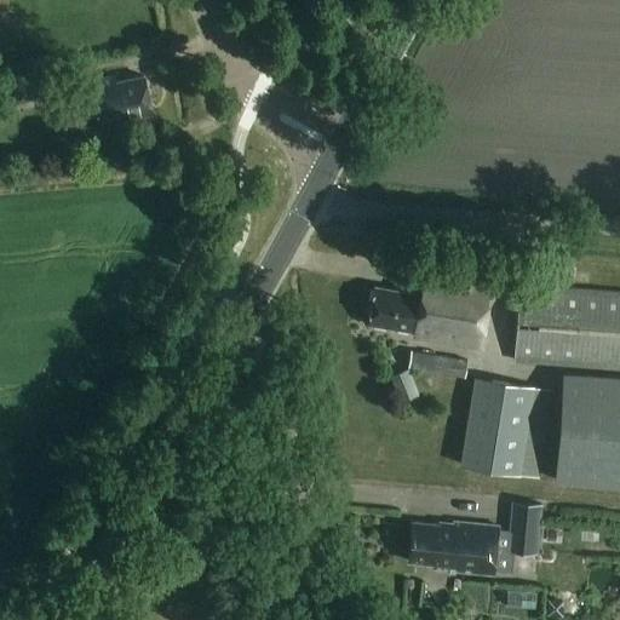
[(18,109),(29,107),(28,102),(53,97),(47,73),(12,81),(18,109)]
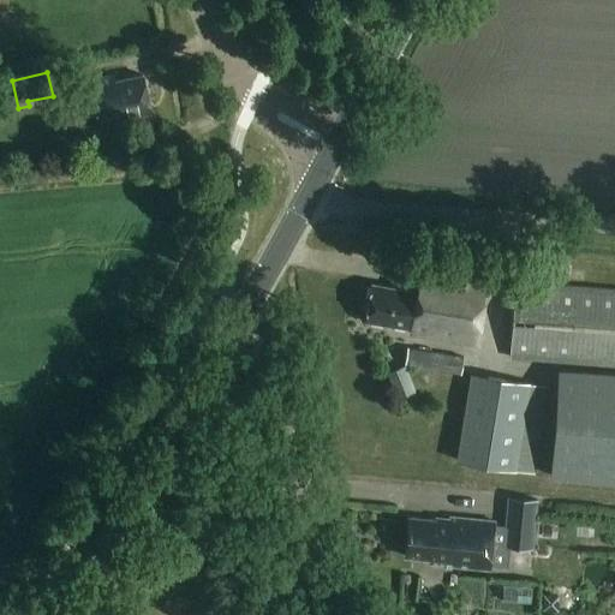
[(150,114),(143,76),(117,82),(115,77),(63,88),(72,136),(107,129),(106,123),(150,114)]
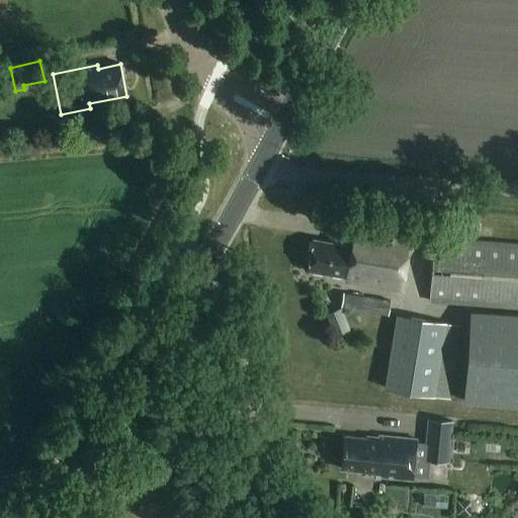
[(398,291),(407,237),(351,227),(348,245),(310,238),(305,269),(342,276),(341,281),(398,291)]
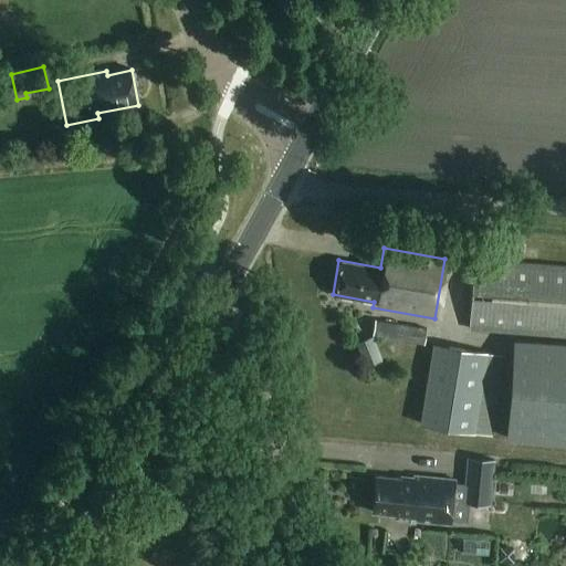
[(565,336),(565,268),(472,261),(467,329),(565,336)]
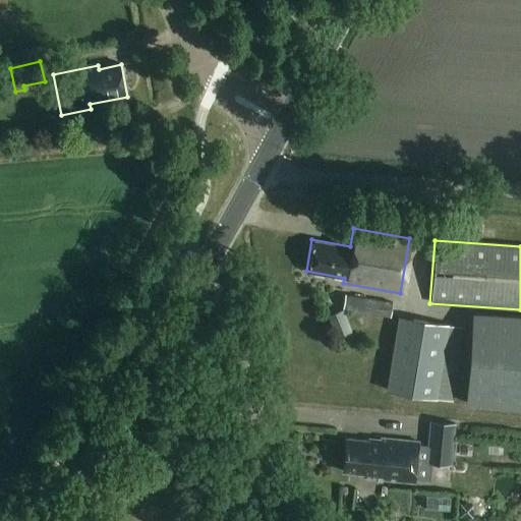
[(391,317),(394,303),(346,295),(344,309),(391,317)]
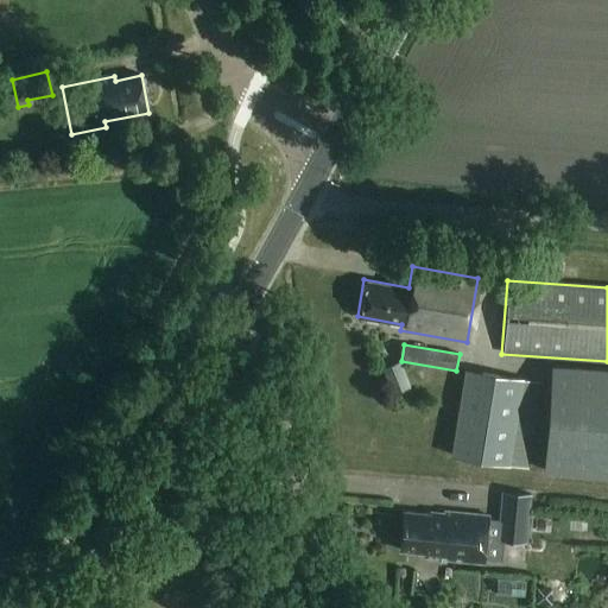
[(607,373),(549,369),(543,464),(607,470),(607,373)]
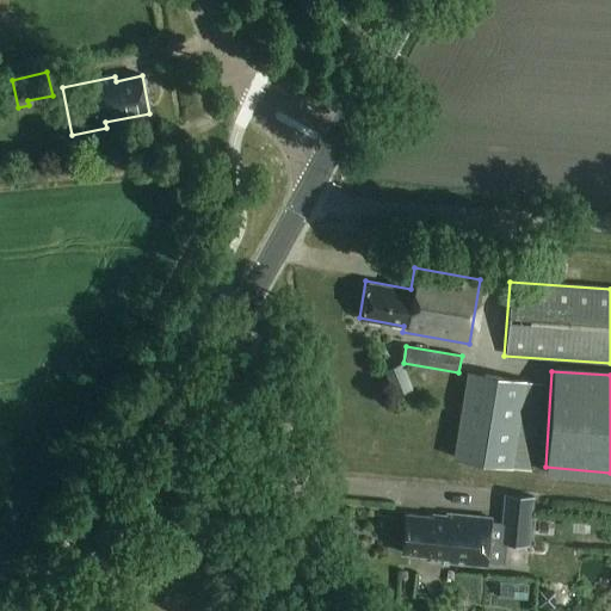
[(531,470),(544,384),(466,372),(454,458),(531,470)]
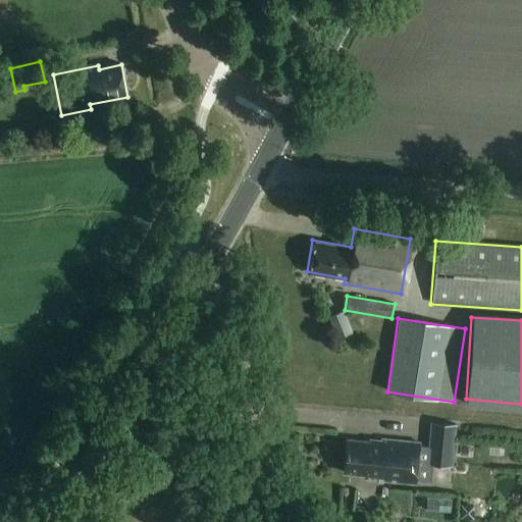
[(454,467),(458,425),(431,423),(427,464),(454,467)]
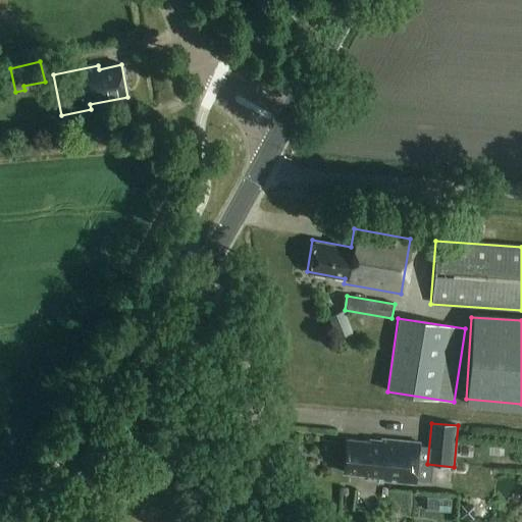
[(415,481),(418,440),(381,437),(380,441),(346,438),(343,471),(366,473),(365,477),(415,481)]
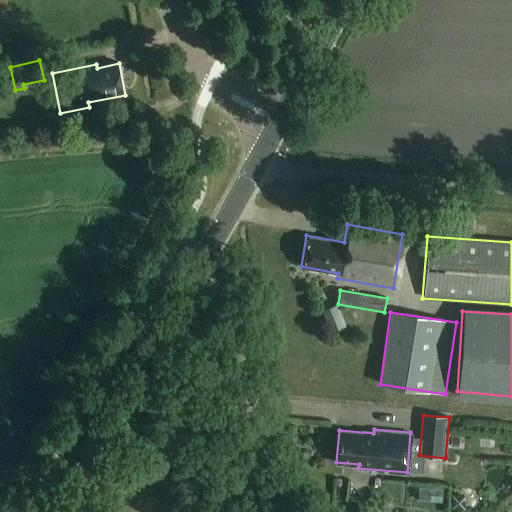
[(452,497),(452,509),(464,509),(464,497),(452,497)]
